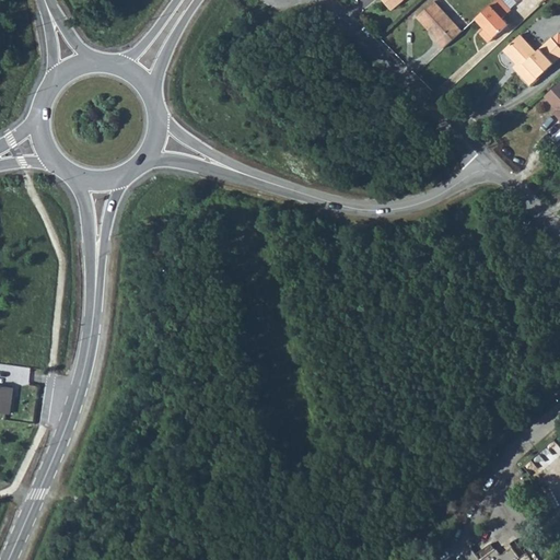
[(383,0),(392,10),(404,0),(383,0)]
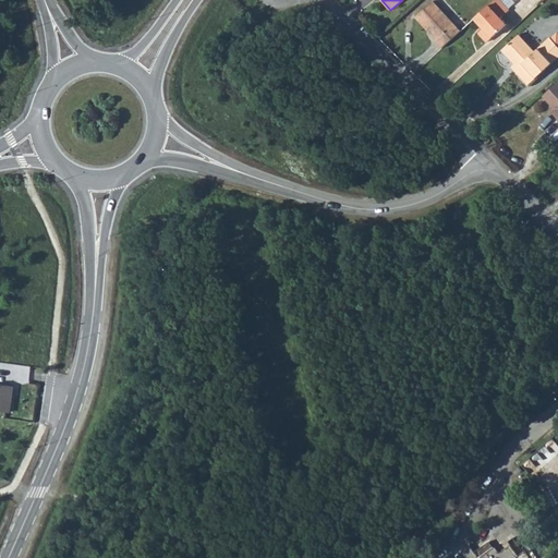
[(499,0),(494,0),(475,17),(484,28),(480,33),(487,41),(507,24),(501,19),(509,10),(499,0)]
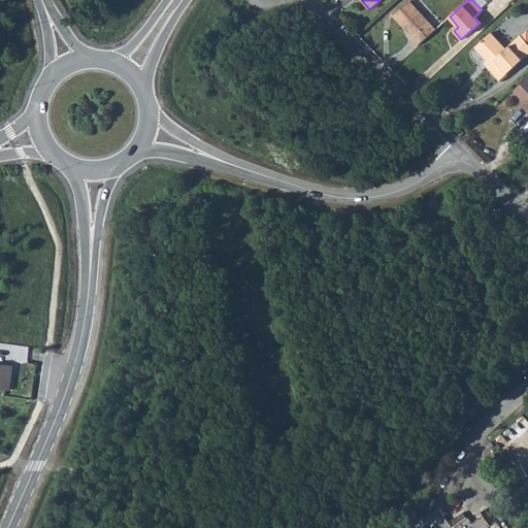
[(413,39),(418,45),(436,29),(410,1),(394,17),(414,38),(413,39)]
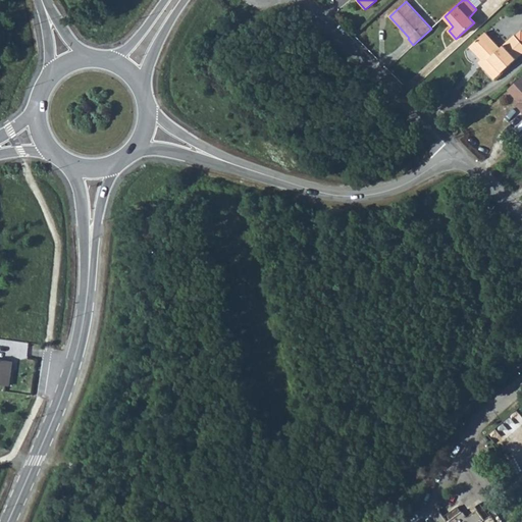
[(484,63),(481,66),(494,80),(521,53),(521,43),(516,36),(515,35),(501,48),(486,32),(469,47),(484,63)]
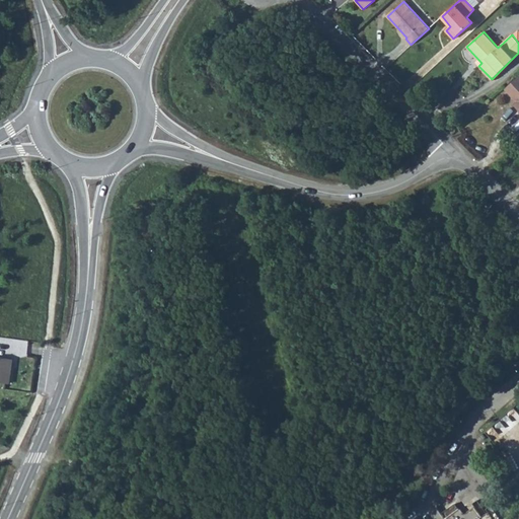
[(518,76),(506,88),(517,101),(518,102),(518,106),(517,108),(518,109),(518,76)]
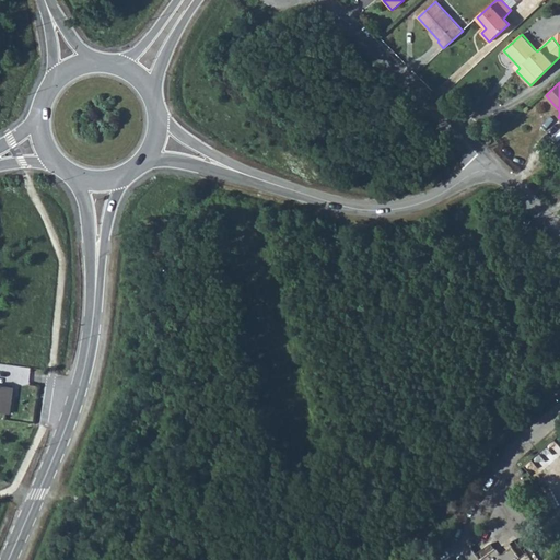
[(0,412),(6,413),(9,415),(13,387),(0,385),(0,412)]
